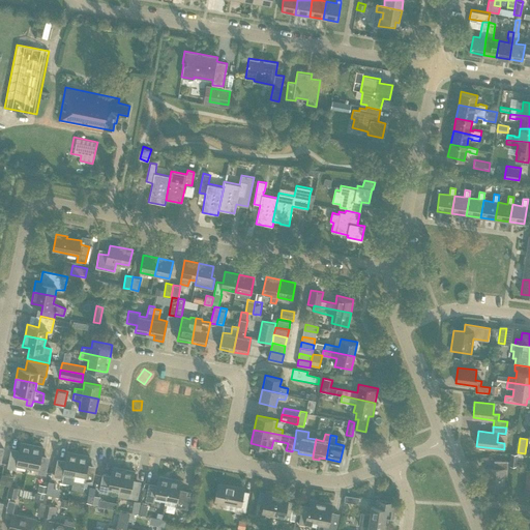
[(7,467),(16,469),(17,466),(27,468),(28,463),(29,460),(32,444),(21,442),(19,450),(17,450),(16,454),(10,453),(7,467)]
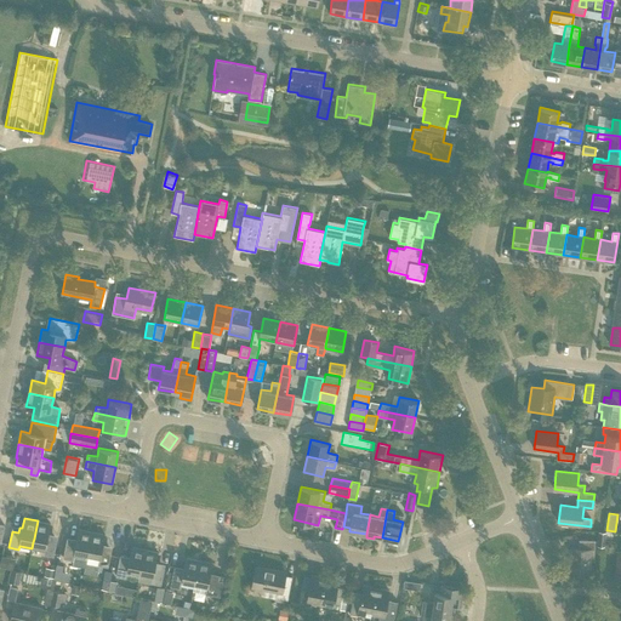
[(44,554),(53,556),(57,540),(50,539),(51,534),(49,533),(50,523),(38,520),(34,539),(33,542),(32,548),(44,551),(44,554)]
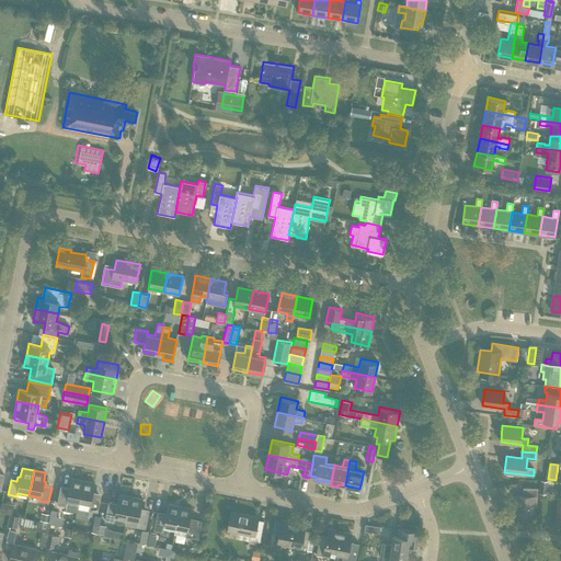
[(57,504),(66,505),(67,502),(78,504),(83,480),(71,478),(69,487),(67,487),(66,491),(60,490),(57,504)]
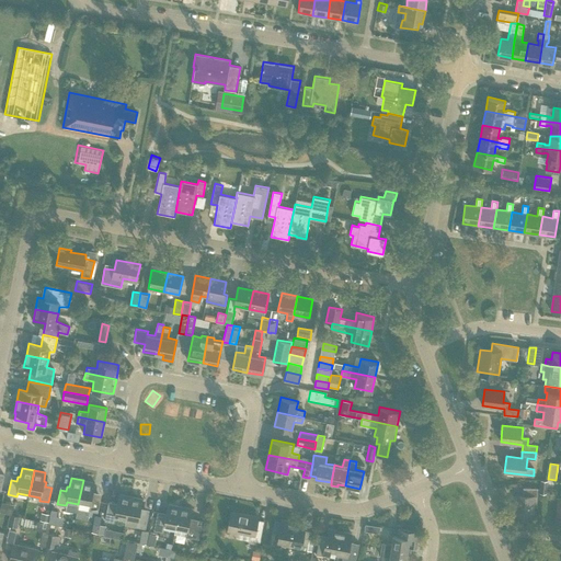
[(78,507),(98,512),(101,497),(94,496),(95,492),(93,491),(94,482),(83,480),(78,504),(78,507)]
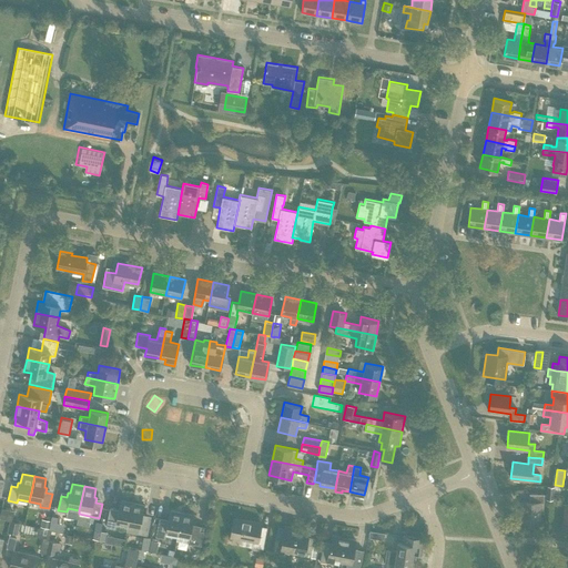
[(529,501),(521,501),(521,524),(540,524),(540,501),(544,503),(544,494),(529,494),(529,501)]
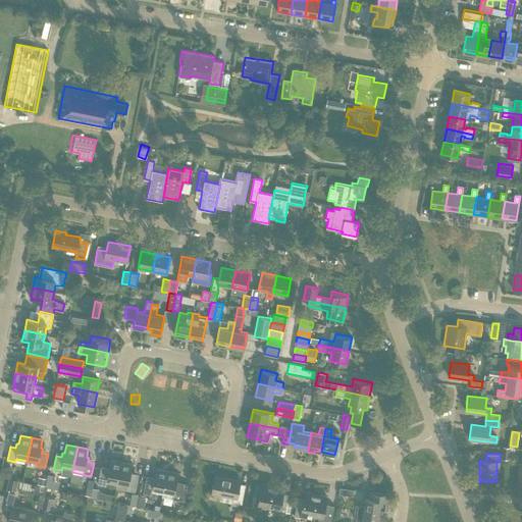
[(107,482),(116,484),(117,484),(121,462),(110,460),(109,468),(101,466),(98,483),(106,485),(107,482)]
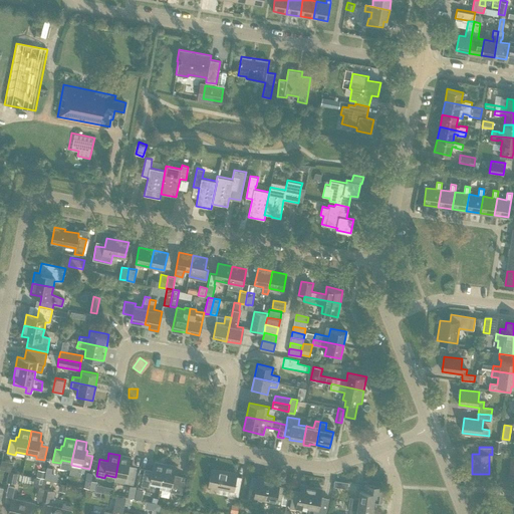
[(131,457),(119,455),(115,477),(114,477),(114,480),(134,484),(136,471),(131,470),(132,465),(130,465),(131,457)]
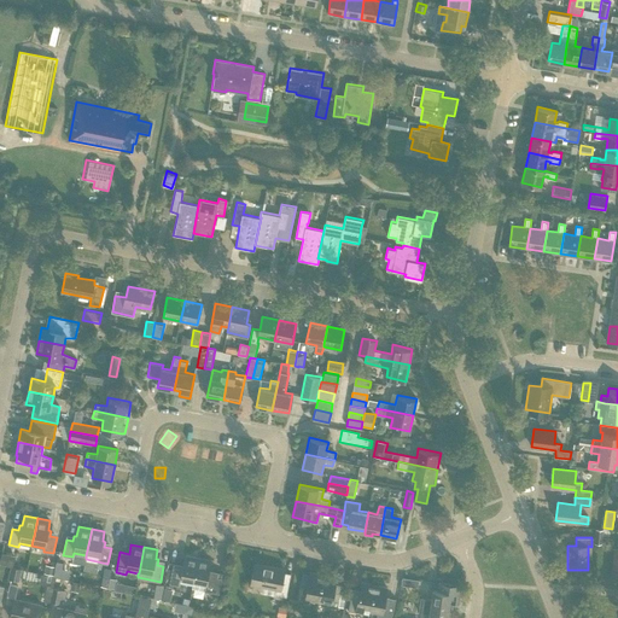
[(181,577),(193,579),(198,558),(185,555),(182,565),(180,564),(179,569),(173,567),(169,583),(180,586),(181,577)]
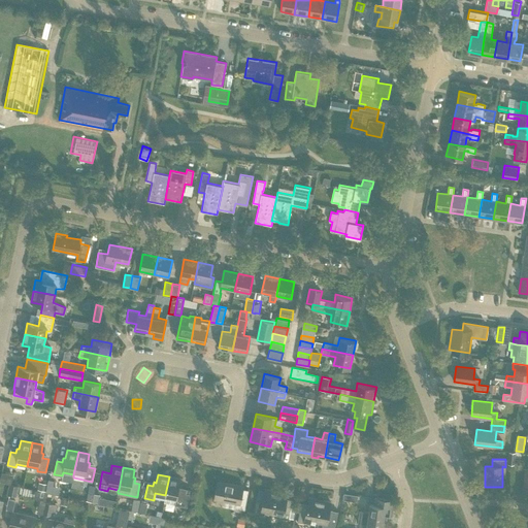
[(180,479),(169,476),(165,495),(176,497),(174,504),(187,506),(190,493),(180,492),(182,487),(178,487),(180,479)]
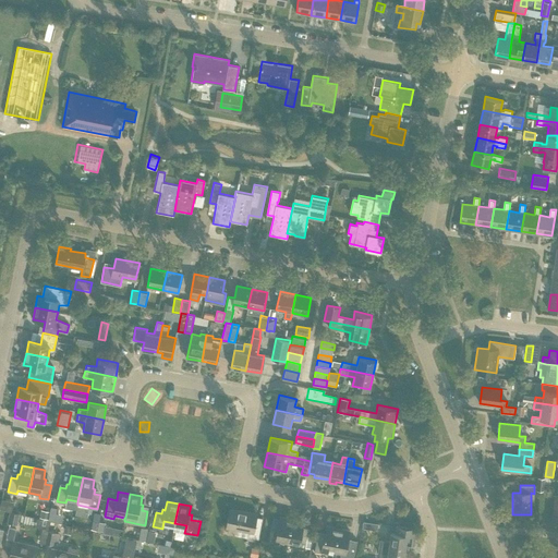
[(255,516),(256,512),(232,507),(228,529),(249,533),(247,537),(258,538),(263,518),(255,516)]
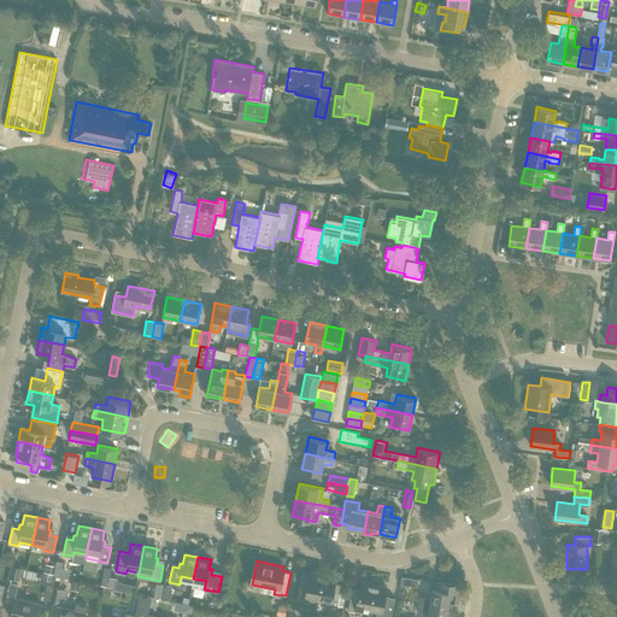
[(310,597),(318,598),(323,574),(310,571),(307,586),(300,583),(297,599),(309,601),(310,597)]
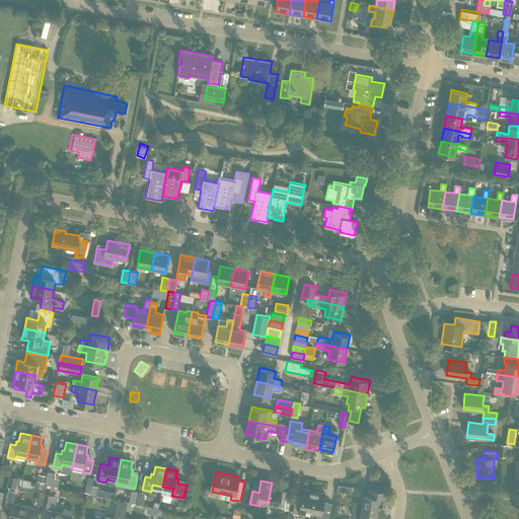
[(283,485),(272,483),(268,503),(275,504),(274,509),(284,511),(286,498),(280,497),(283,485)]
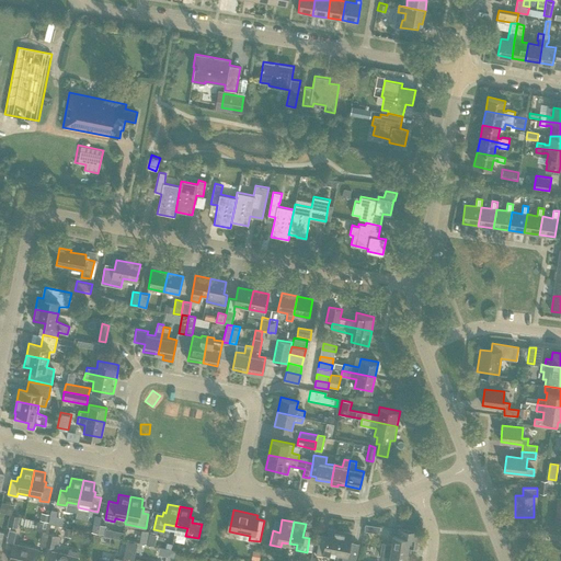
[(103,535),(104,524),(91,523),(90,533),(103,535)]
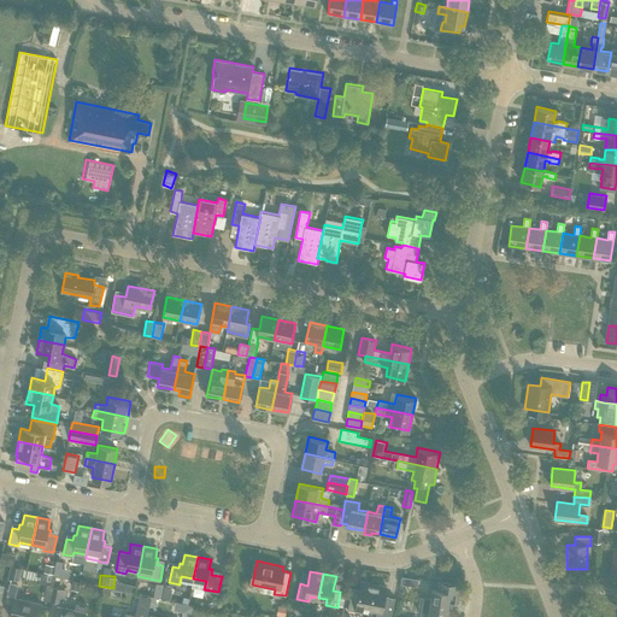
[(59,576),(56,576),(51,600),(59,603),(59,599),(64,600),(66,589),(59,588),(60,585),(69,586),(70,581),(60,579),(59,576)]
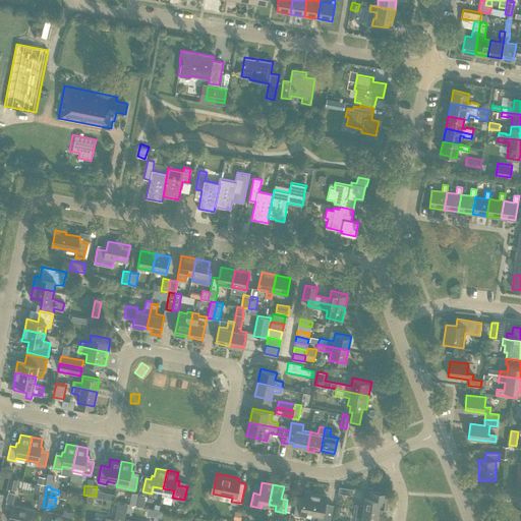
[(131,490),(127,501),(141,507),(146,498),(131,490)]
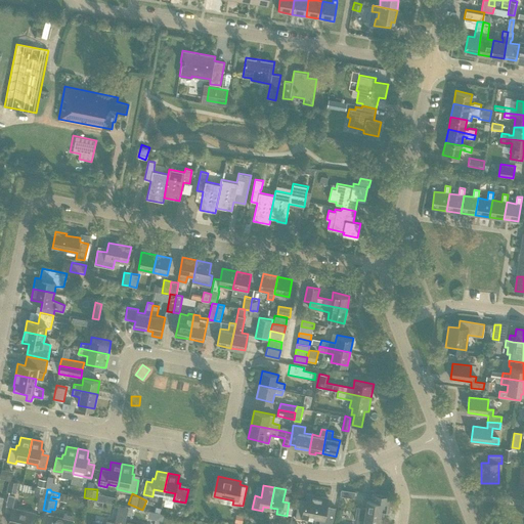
[(306,515),(313,517),(317,496),(306,493),(304,506),(298,505),(295,517),(305,519),(306,515)]
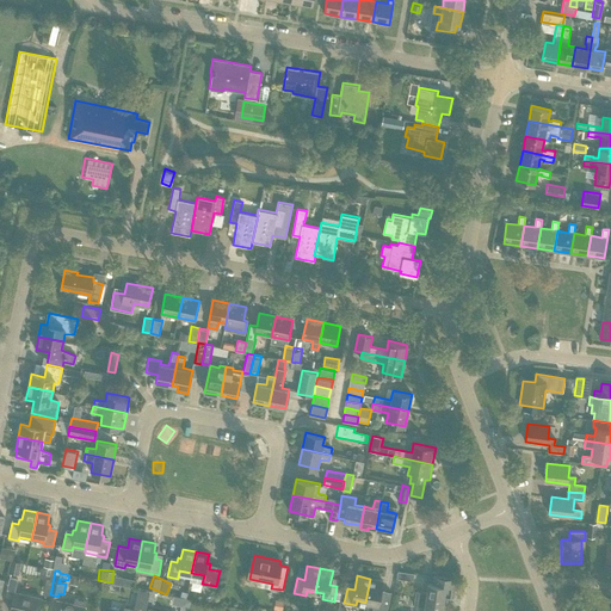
[(452,597),(455,579),(434,575),(433,584),(427,582),(426,592),(417,591),(414,604),(424,605),(423,610),(443,610),(445,596),(452,597)]
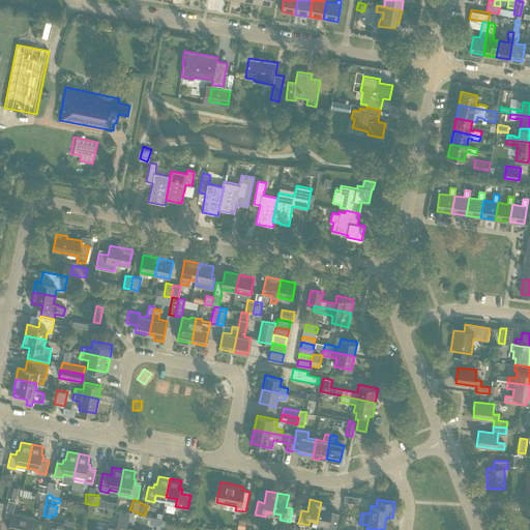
[(32,529),(35,519),(12,513),(16,502),(8,500),(4,517),(11,519),(8,529),(32,529)]
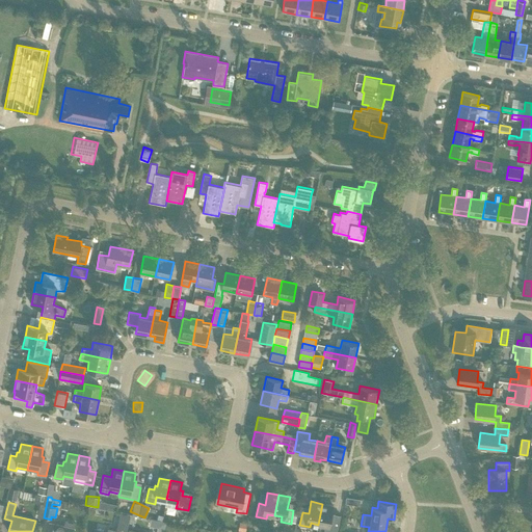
[(334,506),(322,504),(318,525),(325,526),(323,531),(337,531),(341,515),(331,513),(334,506)]
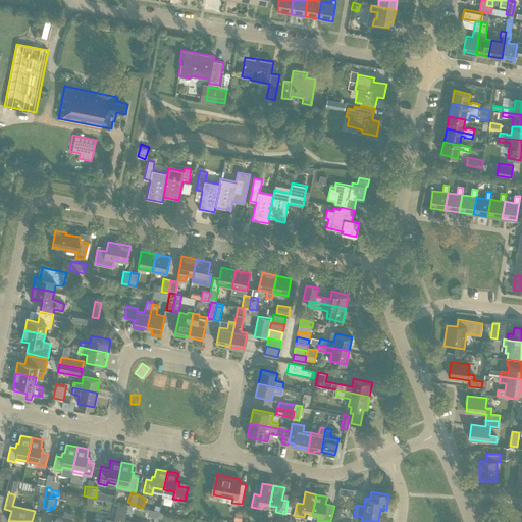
[(93,521),(120,521),(121,521),(123,521),(126,510),(117,508),(114,520),(106,518),(104,521),(93,521)]
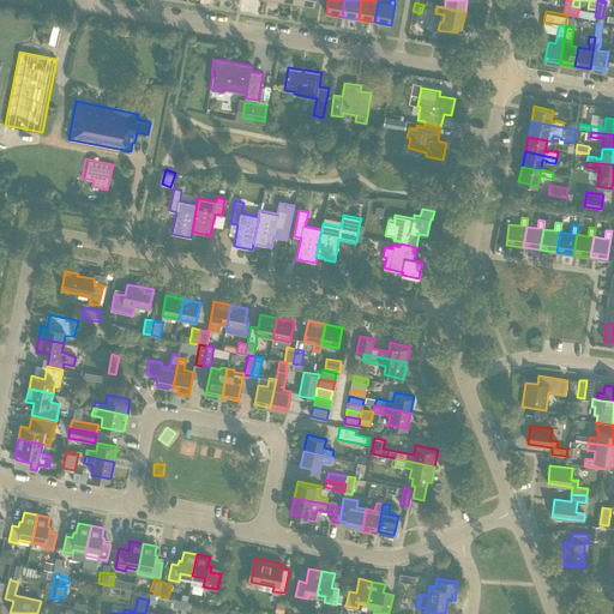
[(84,613),(85,609),(58,603),(54,613),(84,613)]
